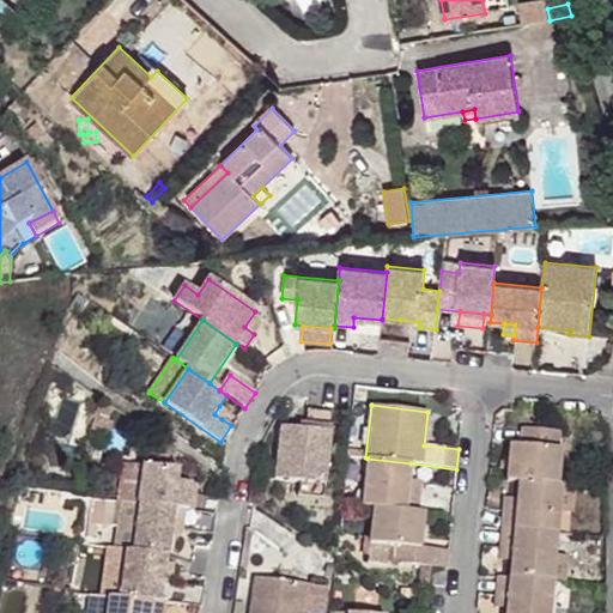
[(103,406),(99,416),(109,420),(113,411),(103,406)]
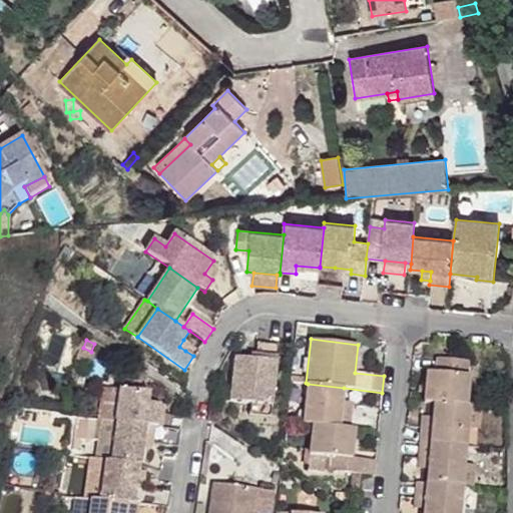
[(185,351),(190,345),(183,340),(179,347),(185,351)]
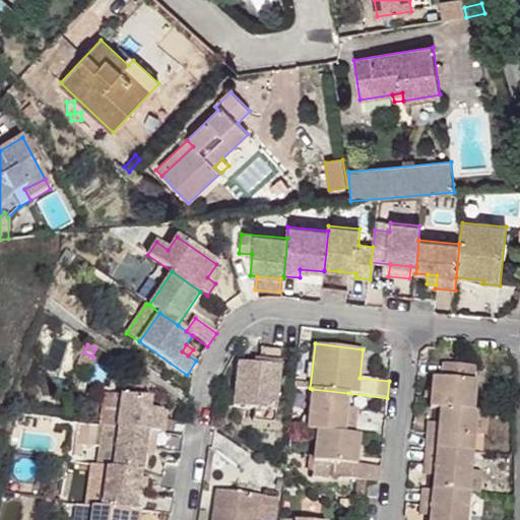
[(272,360),(271,365),(281,366),(282,349),(260,347),(258,358),(272,360)]
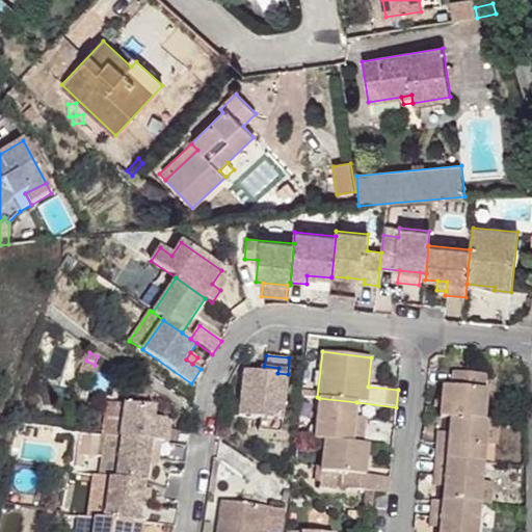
[(260,418),(282,421),(288,374),(277,373),(243,369),(238,416),(260,418)]
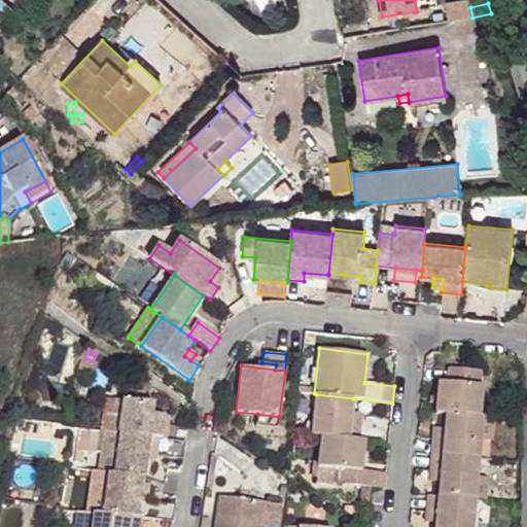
[(447,383),(438,382),(435,413),(446,415),(480,418),(483,387),(479,386),(481,371),(449,367),(447,383)]
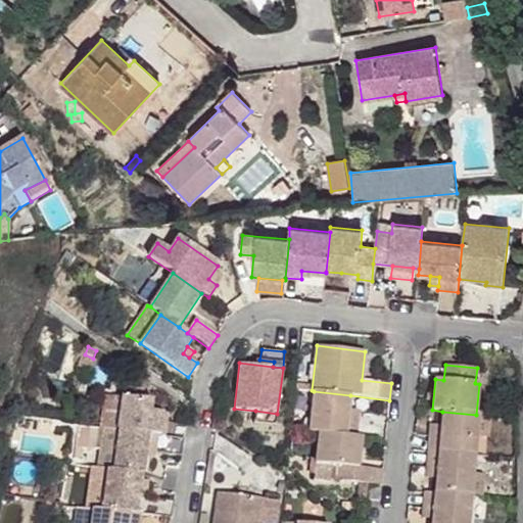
[(136,375),(129,386),(144,392),(149,383),(136,375)]
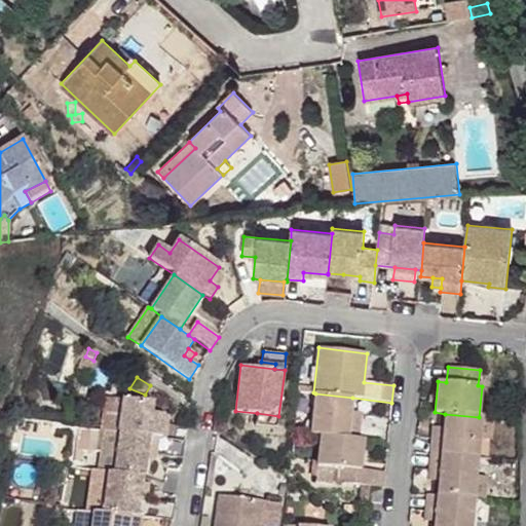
[(315,393),(311,435),(321,436),(348,439),(350,420),(351,411),(352,398),(315,393)]
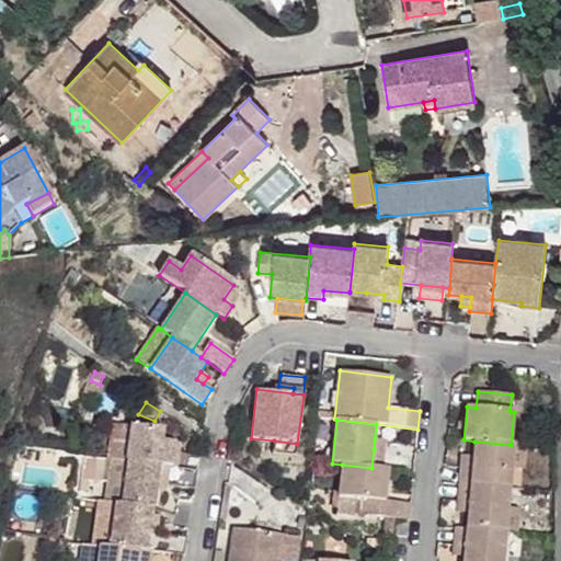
[(113,426),(107,458),(111,458),(124,460),(129,428),(113,426)]
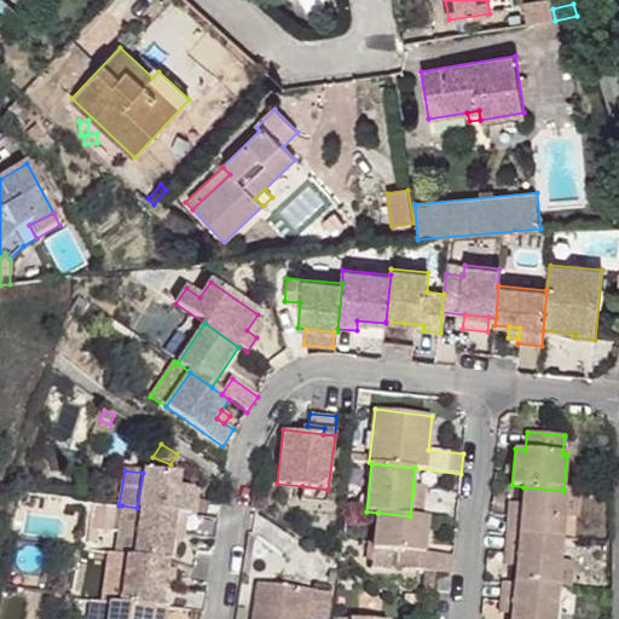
[(140,509),(218,520),(220,503),(198,499),(200,492),(179,490),(181,476),(143,472),(143,473),(137,508),(140,509)]
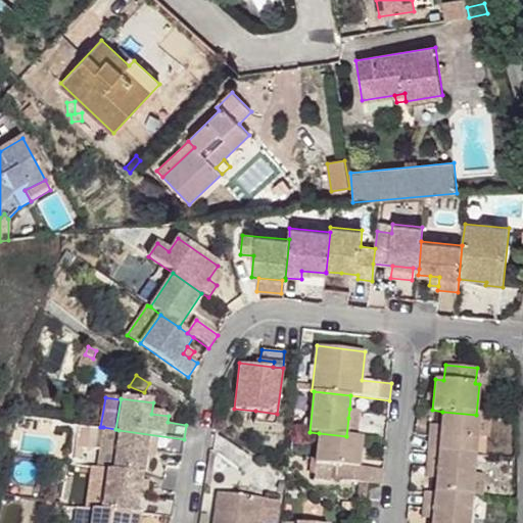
[(359,420),(360,410),(349,409),(348,418),(359,420)]
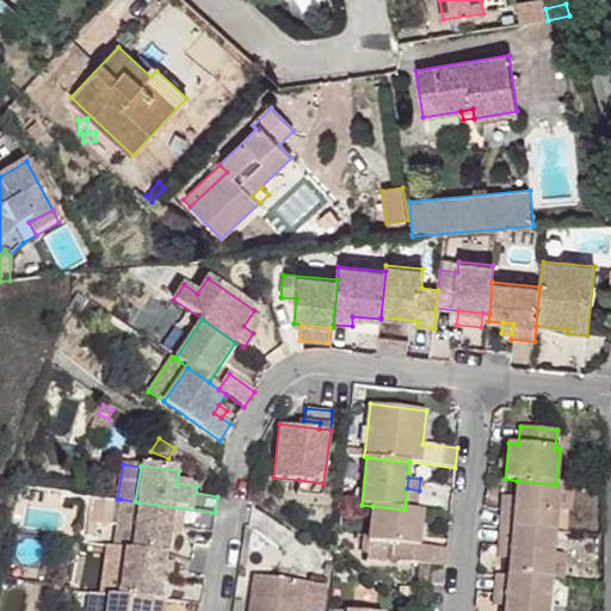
[(298,480),(296,494),(322,497),(323,483),(298,480)]
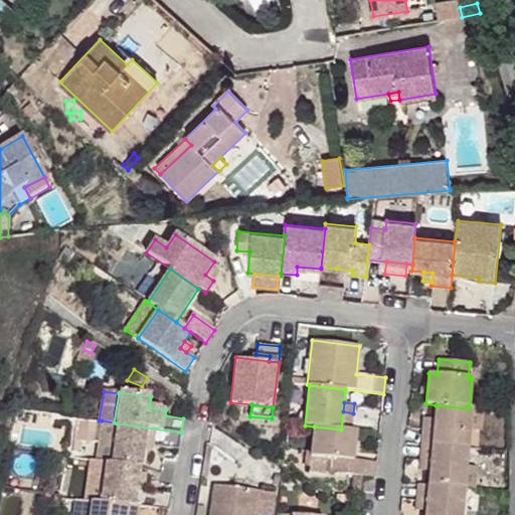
[(423,427),(421,445),(469,450),(470,430),(472,408),(469,408),(436,405),(435,419),(434,428),(423,427)]
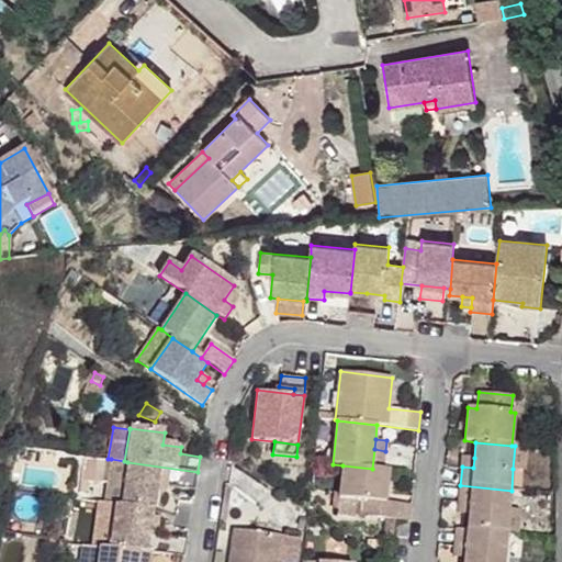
[(526,447),(515,446),(513,469),(524,470),(526,447)]
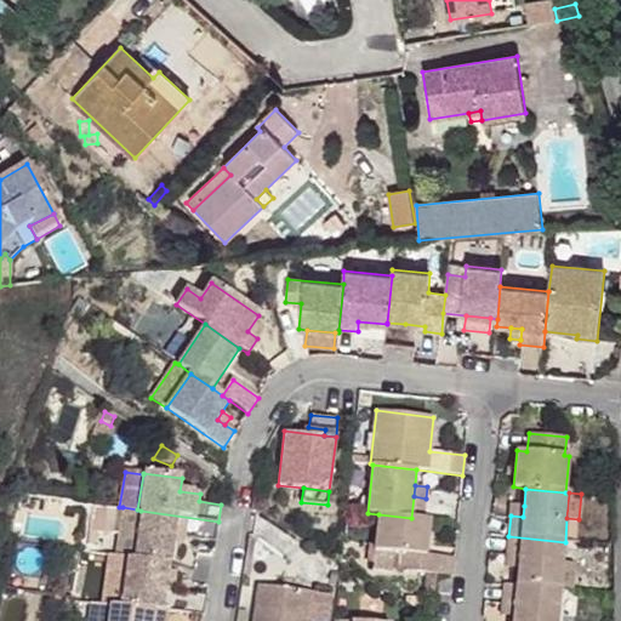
[(524,506),(512,505),(511,516),(523,517),(524,506)]
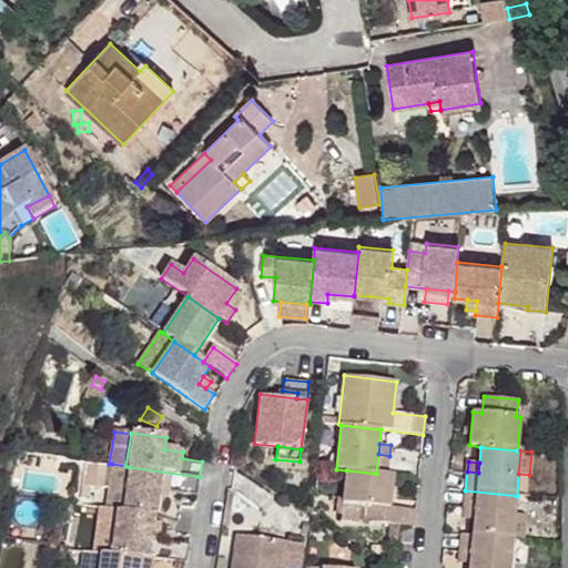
[(112,464),(105,509),(122,513),(129,467),(112,464)]
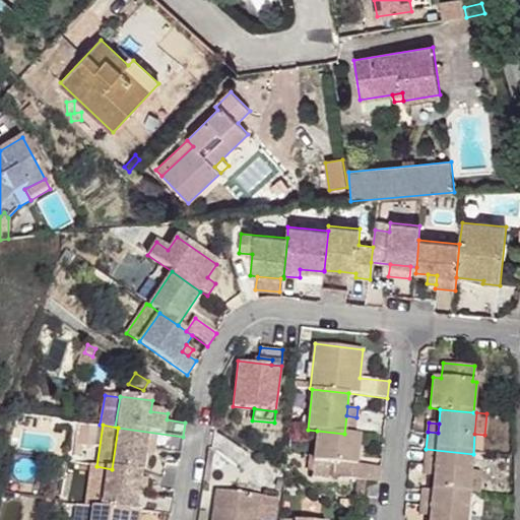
[(141,473),(143,473),(145,457),(153,459),(154,451),(180,455),(183,437),(118,428),(112,469),(141,473)]
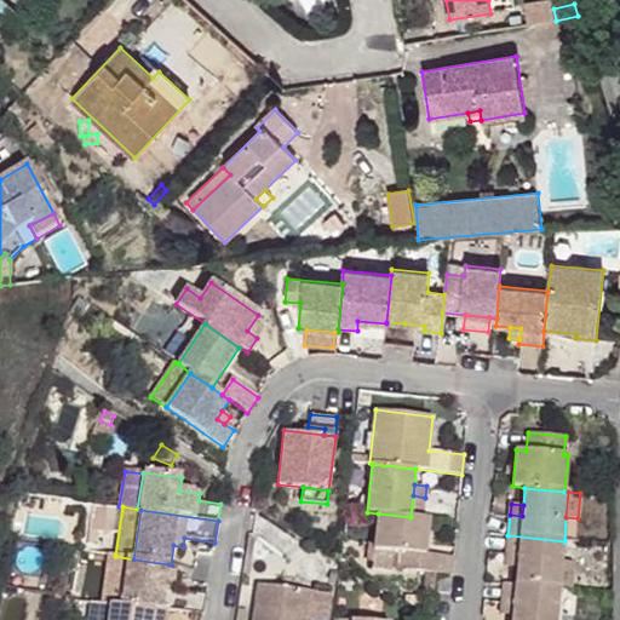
[(378,514),(371,568),(396,572),(399,552),(400,552),(399,566),(402,570),(451,575),(453,557),(426,554),(430,520),(411,517),(378,514)]
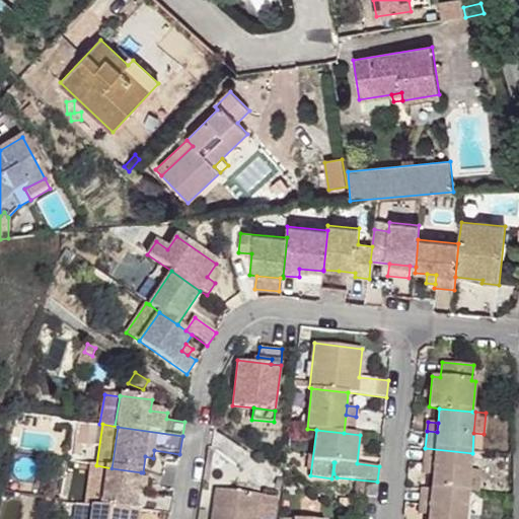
[(472,453),(425,448),(423,464),(434,465),(433,475),(431,490),(468,493),(470,471),(472,453)]
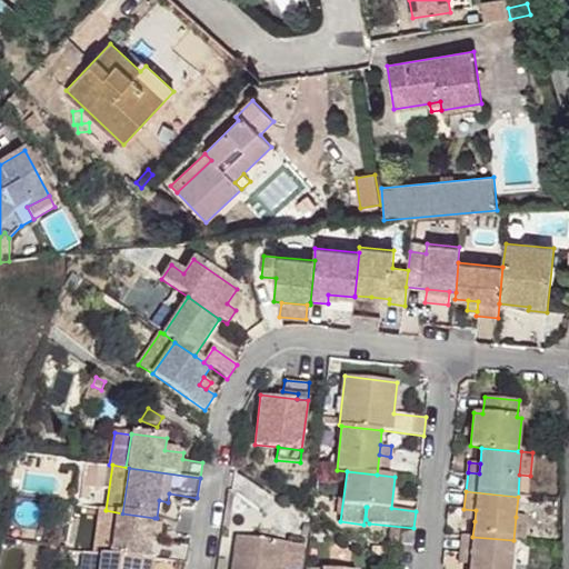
[(229,527),(233,493),(227,492),(221,526),(229,527)]
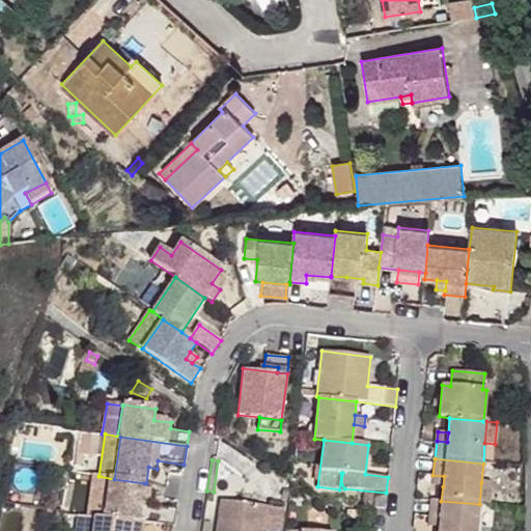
[(444,476),(432,475),(431,485),(443,486),(444,476)]
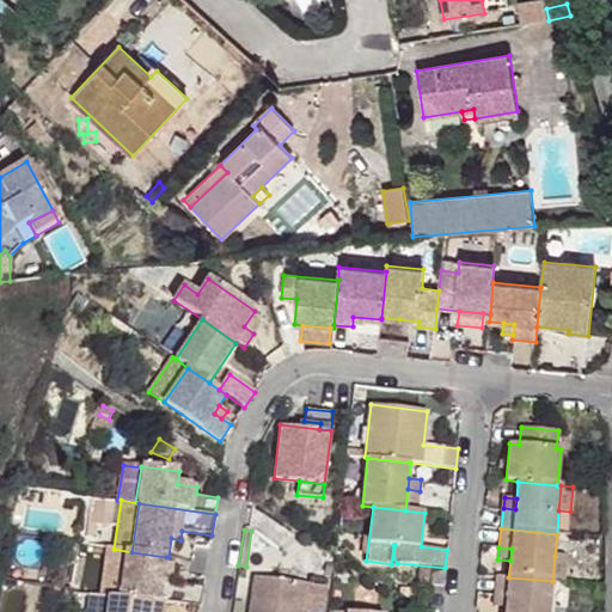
[(109,597),(159,605),(166,557),(132,552),(114,549),(108,549),(101,595),(109,597)]
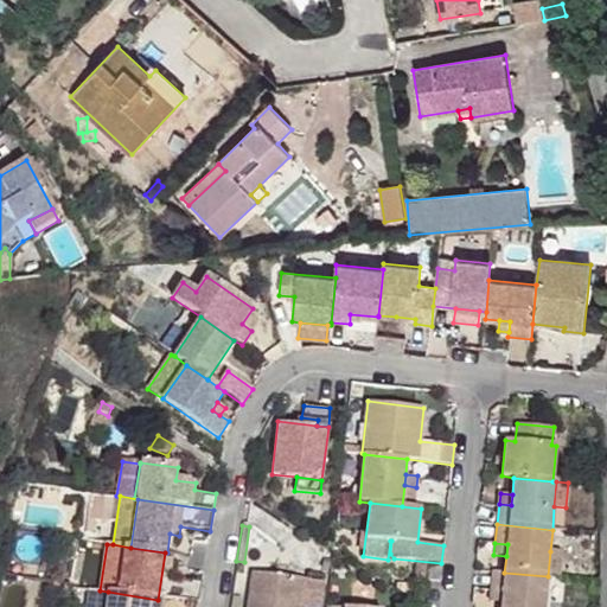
[(562,553),(550,551),(548,576),(558,577),(562,553)]
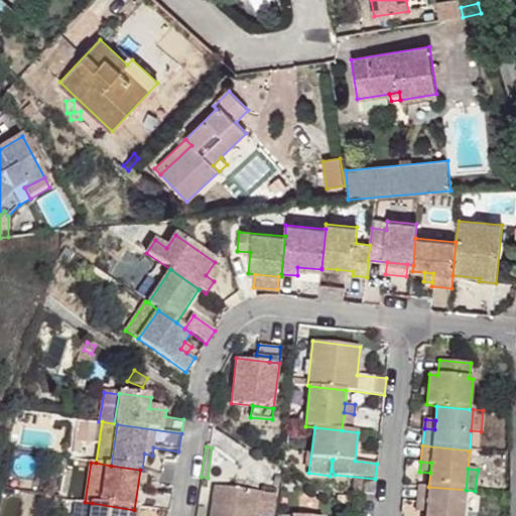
[(365,479),(364,493),(374,494),(376,480),(365,479)]
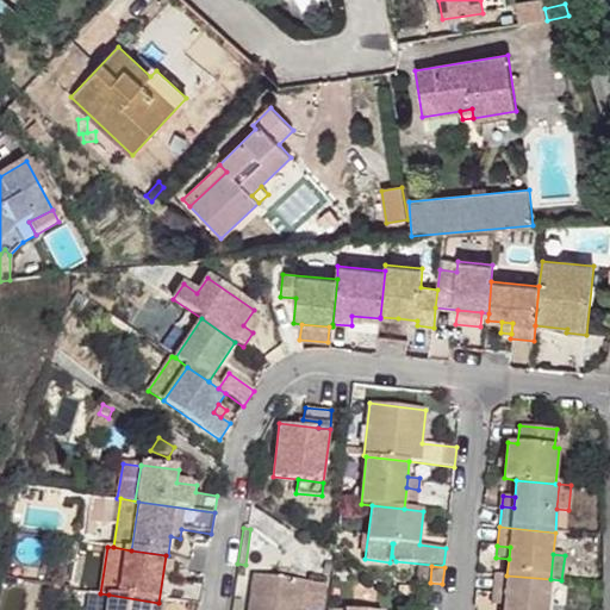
[(254,574),(248,609),(302,609),(306,582),(254,574)]
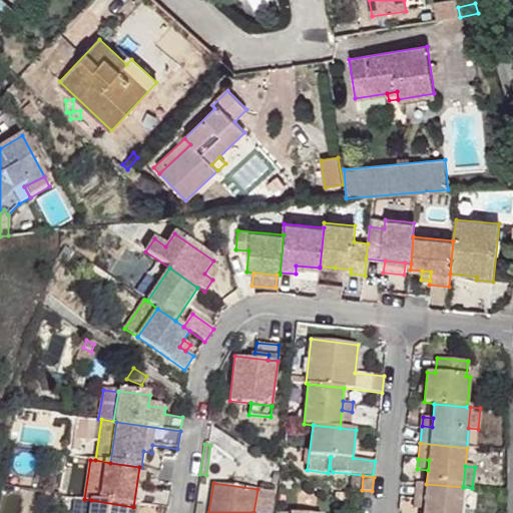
[(424,509),(423,512),(460,512),(463,487),(426,484),(416,483),(415,499),(425,500),(424,509)]
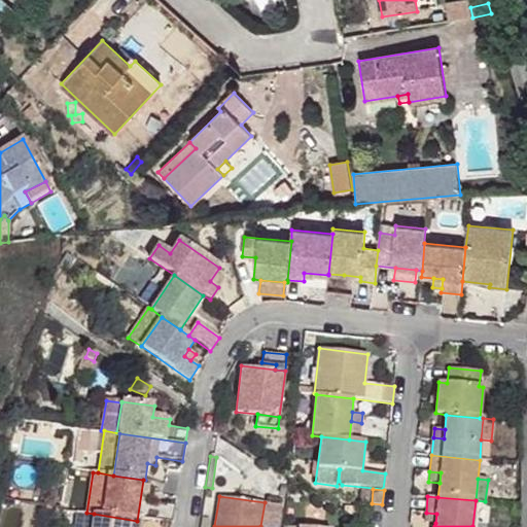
[(278,526),(281,505),(265,502),(260,526),(278,526)]
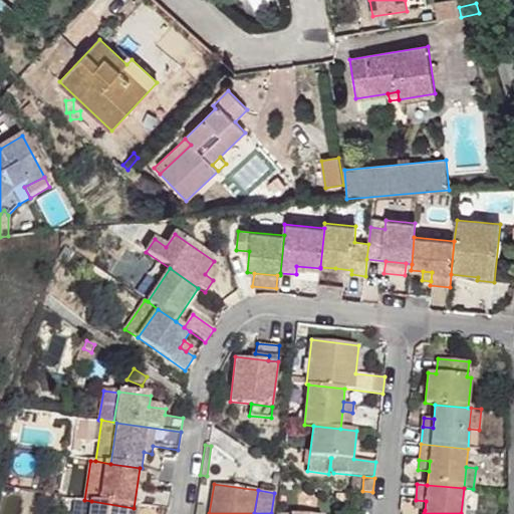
[(425,510),(426,501),(416,500),(415,510),(425,510)]
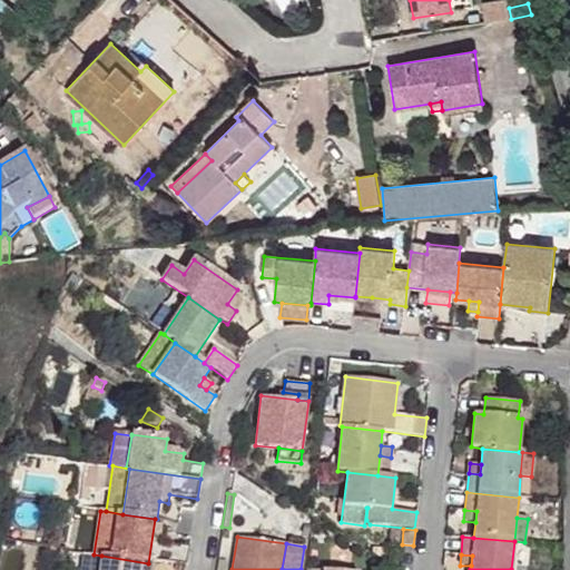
[(101,556),(98,569),(178,569),(148,563),(101,556)]
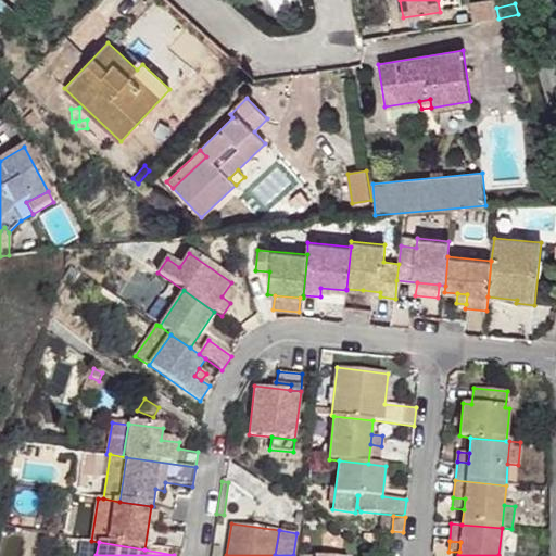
[(219,555),(222,546),(212,545),(210,555),(219,555)]
